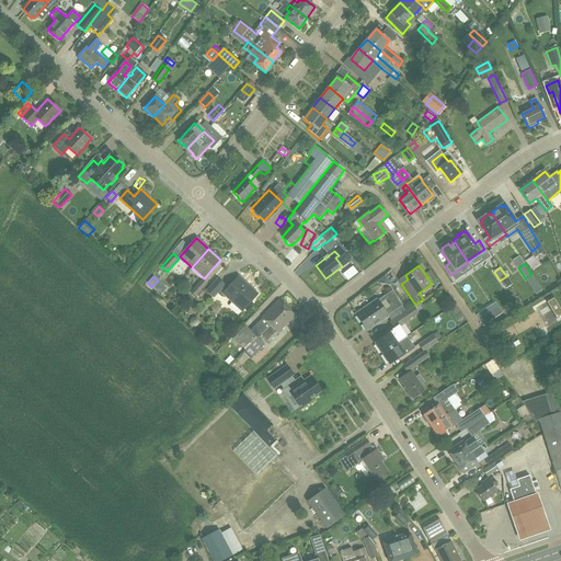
[(217,278),(206,292),(213,298),(217,293),(221,297),(224,295),(238,308),(241,305),(244,308),(252,300),(249,297),(254,292),(238,276),(227,288),(224,286),(225,285),(217,278)]
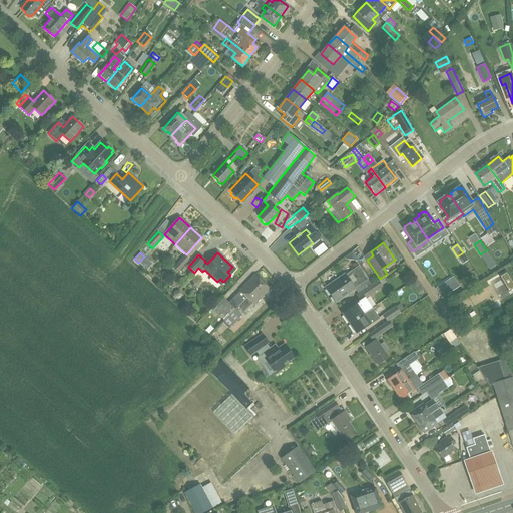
[(490,269),(496,265),(488,252),(482,257),(490,269)]
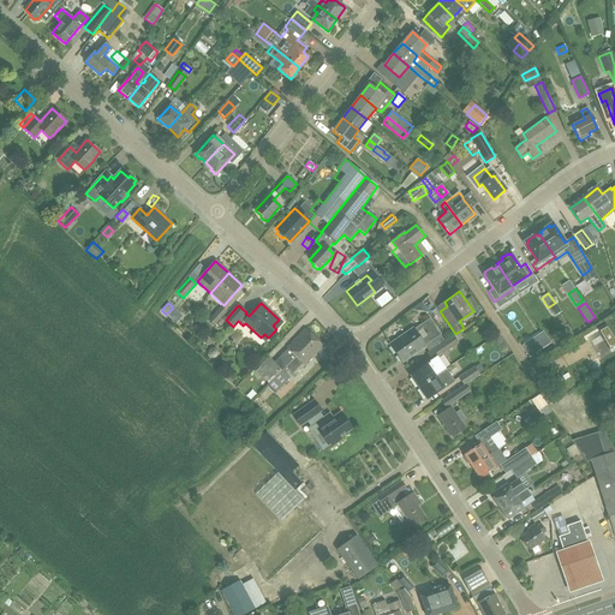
[(208,321),(215,326),(227,312),(221,306),(208,321)]
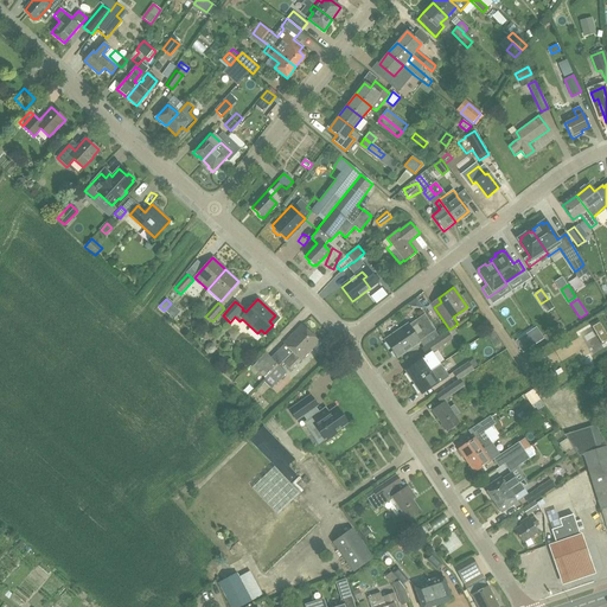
[(423,347),(439,338),(425,315),(409,326),(385,342),(395,357),(419,342),(423,347)]
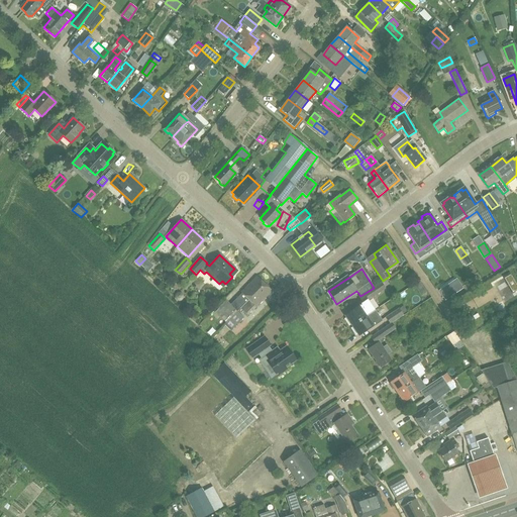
[(516,290),(516,284),(511,274),(503,278),(512,293),(516,290)]
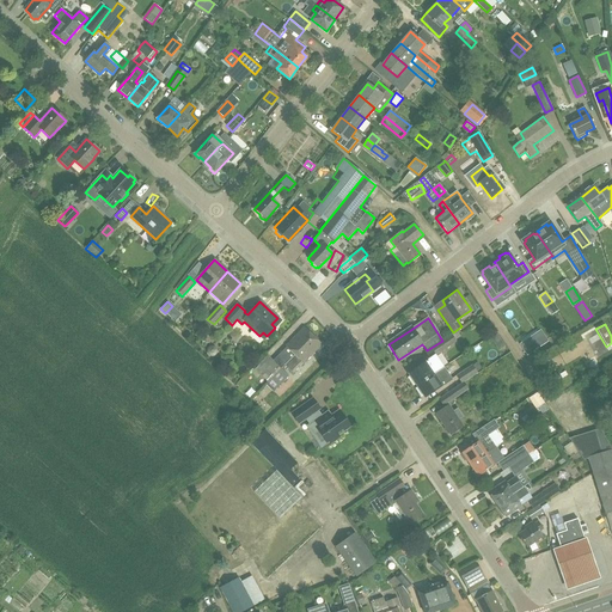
[(268,356),(255,369),(267,383),(265,384),(267,386),(282,369),(281,368),(294,355),(295,356),(313,336),(304,328),(286,346),(287,347),(273,361),(268,356)]
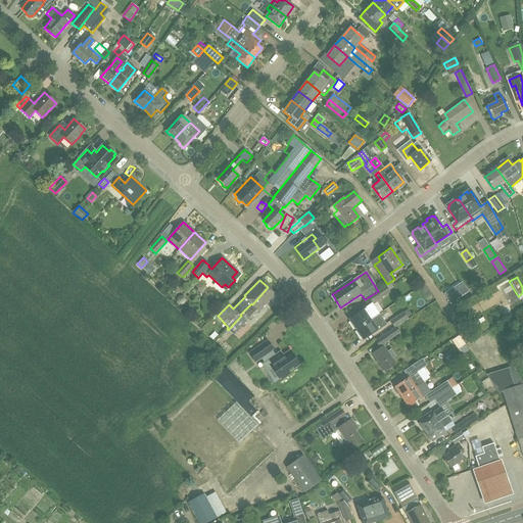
[(385,285),(378,291),(365,299),(365,300),(372,295),(376,302),(390,292),(385,285)]
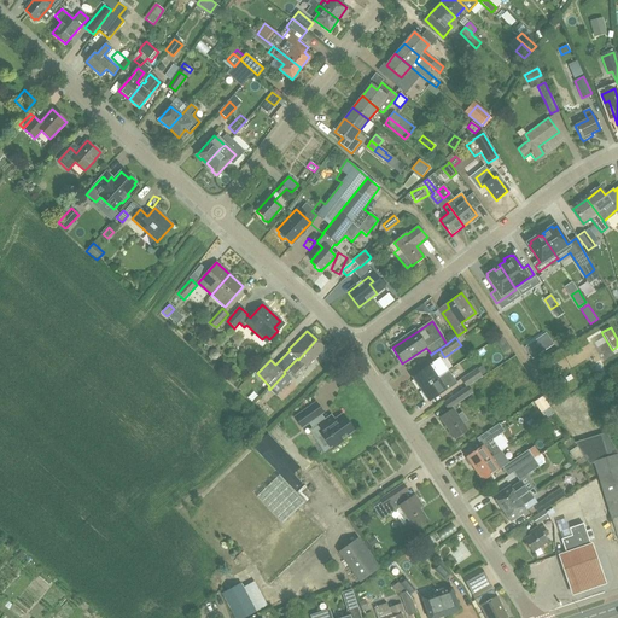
[(298,360),(305,367),(325,348),(316,339),(298,360)]
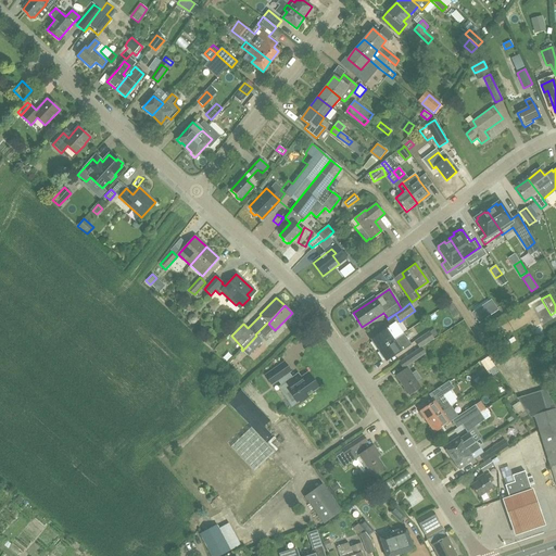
[(481,306),(472,312),(480,323),(488,316),(481,306)]
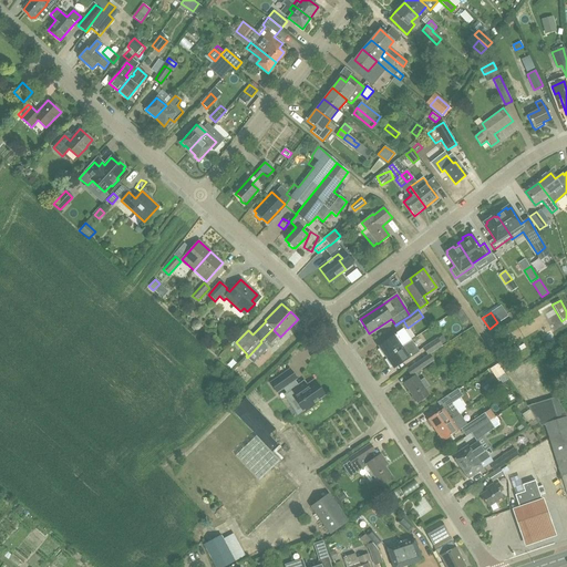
[(200,327),(200,325),(200,323),(200,322),(198,321),(197,320),(195,320),(194,320),(193,321),(192,322),(191,325),(191,326),(192,328),(193,329),(194,330),(195,330),(197,330),(198,329),(200,328),(200,327)]
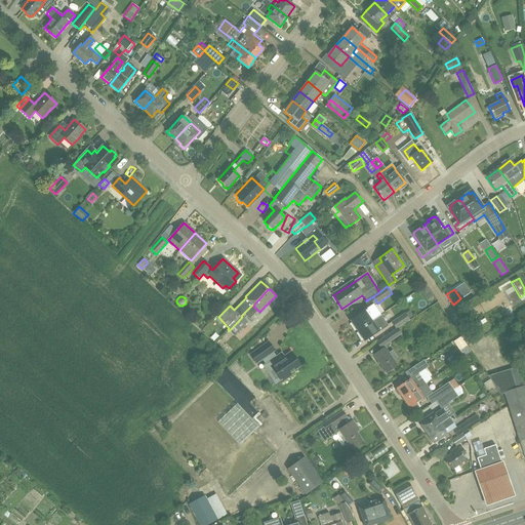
[(373,306),(350,321),(357,331),(379,316),(373,306)]
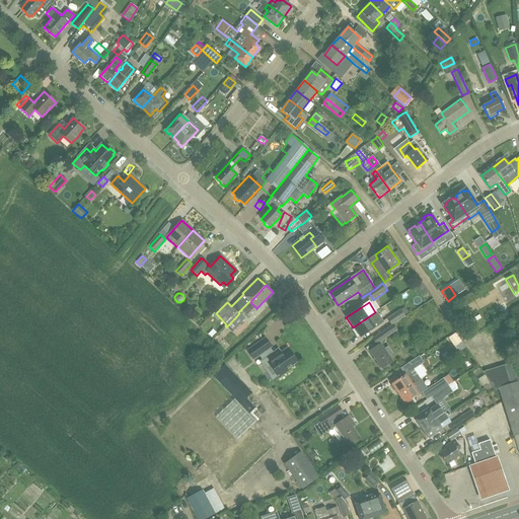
[(400,309),(386,318),(391,325),(393,324),(404,316),(400,309)]
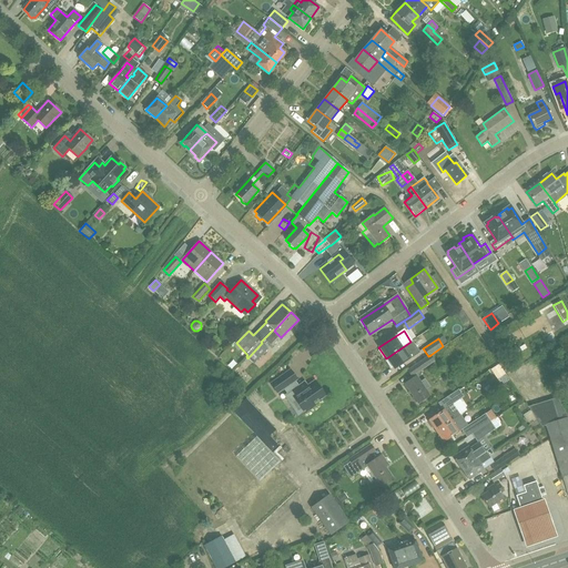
[(411,342),(386,358),(394,369),(418,353),(411,342)]
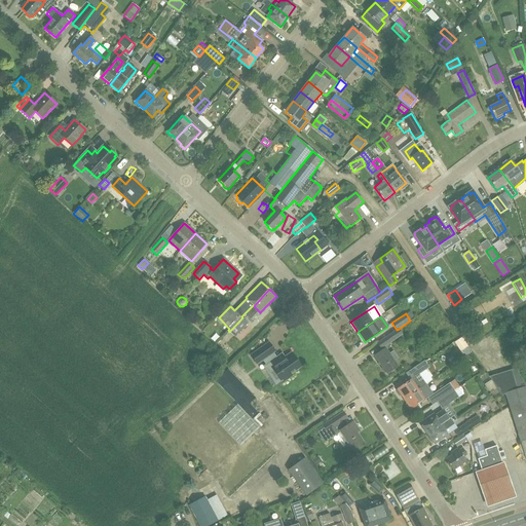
[(242,317),(229,332),(234,336),(248,323),(242,317)]
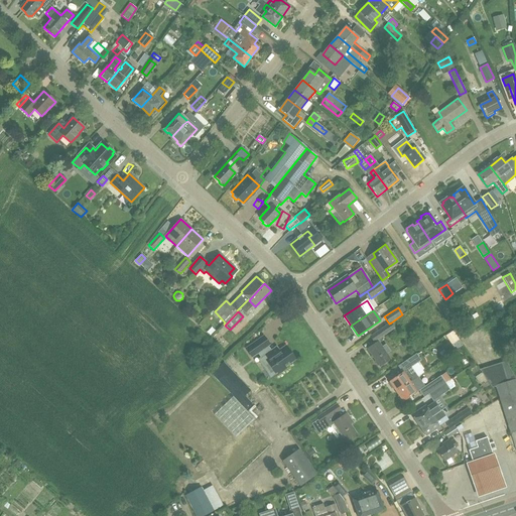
[(389,324),(370,337),(374,343),(395,329),(391,323),(389,324)]
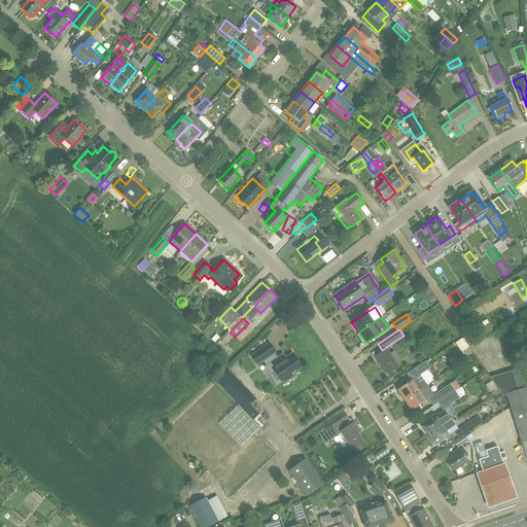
[(461,339),(455,344),(459,349),(465,345),(461,339)]
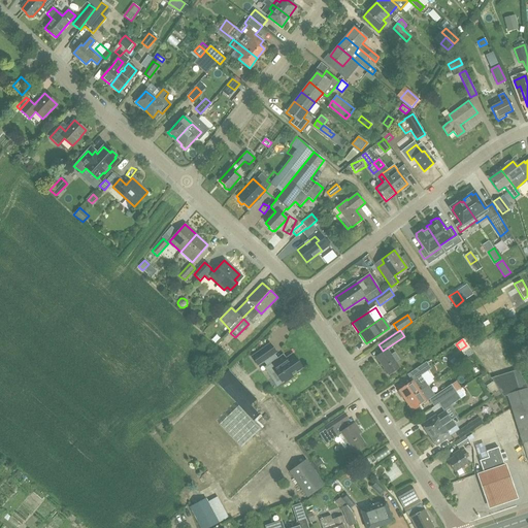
[(270,345),(253,358),(259,366),(264,362),(268,367),(265,369),(272,378),(277,374),(283,383),(285,382),(286,384),(293,378),(292,376),(302,369),(293,356),(286,361),(283,357),(278,360),(274,355),(275,354),(270,345)]
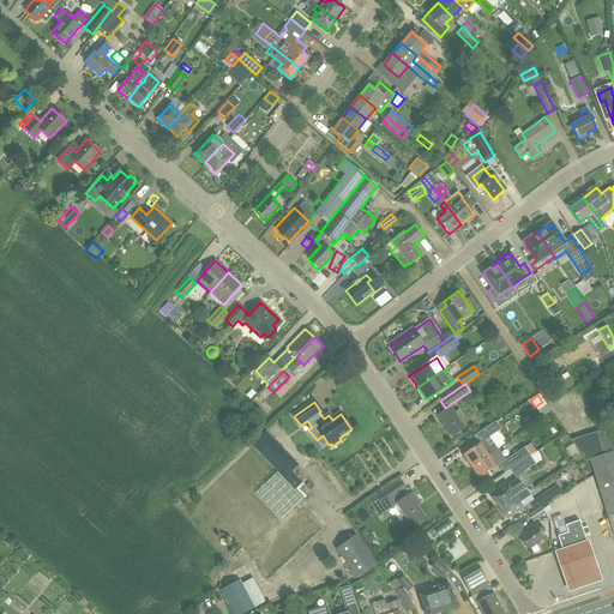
[(546,404),(540,408),(543,414),(549,410),(546,404)]
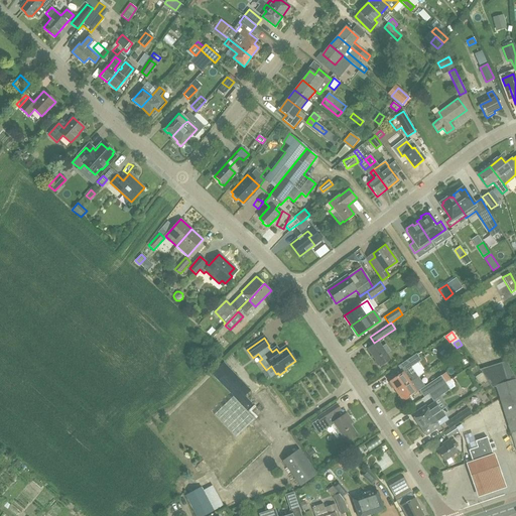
[(368,349),(379,367),(390,360),(378,342),(368,349)]
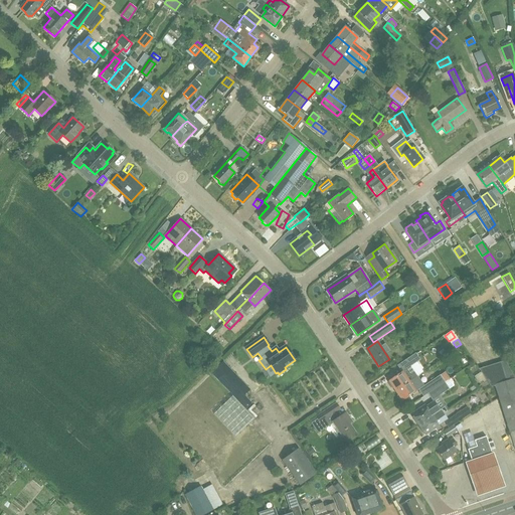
[(389,382),(388,383),(391,388),(392,387),(395,391),(409,381),(417,376),(410,366),(420,360),(415,353),(411,355),(396,366),(401,372),(395,376),(389,380),(388,381),(389,382)]
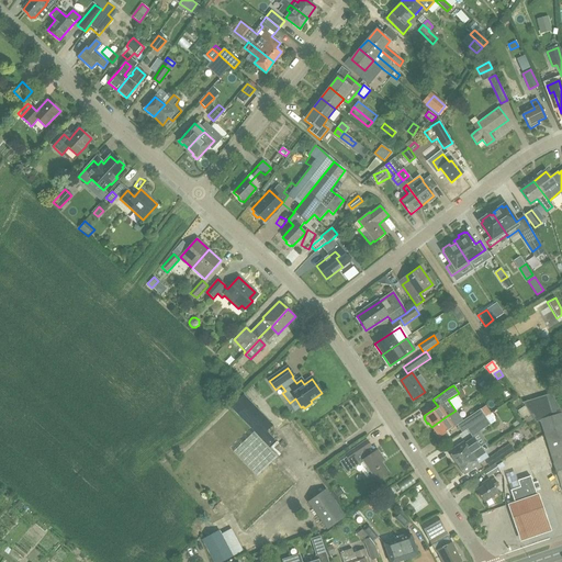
[(231,394),(235,398),(240,394),(236,389),(231,394)]
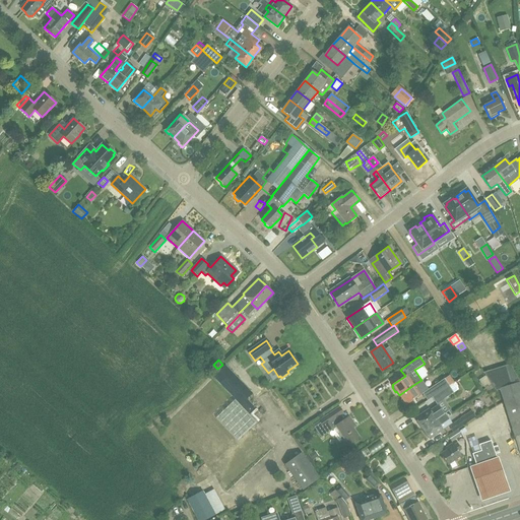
[(510,364),(482,373),(484,376),(490,382),(495,391),(500,390),(499,389),(519,382),(510,364)]
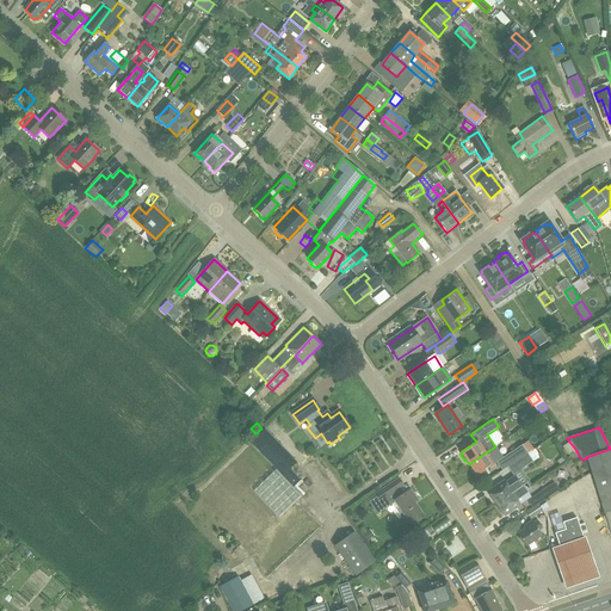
[(250,443),(277,470),(253,492),(278,518),(295,501),(301,497),(290,486),(298,479),(290,469),(297,462),(264,429),(250,443)]
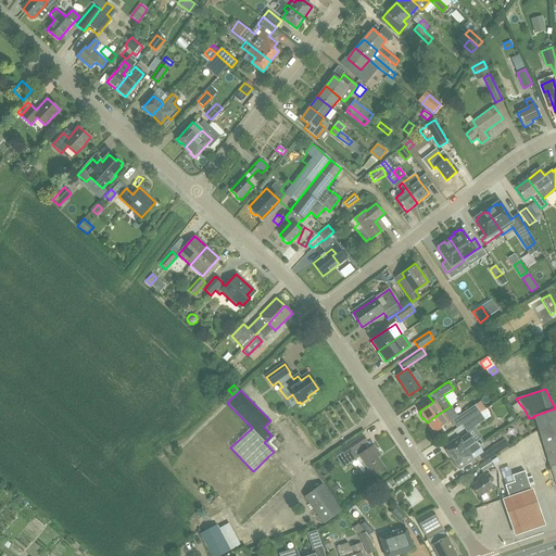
[(447,396),(454,408),(463,404),(456,392),(447,396)]
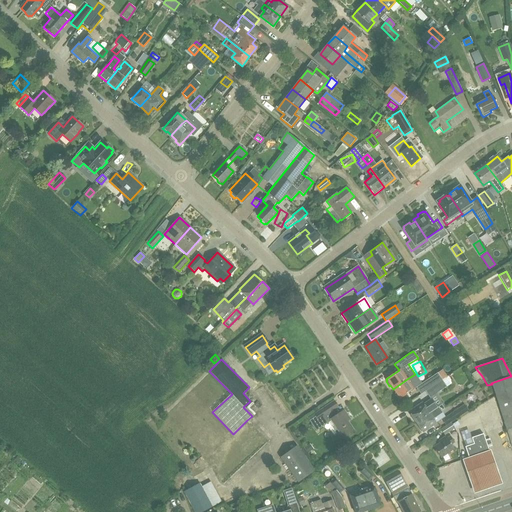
[(390,370),(384,374),(387,378),(393,374),(390,370)]
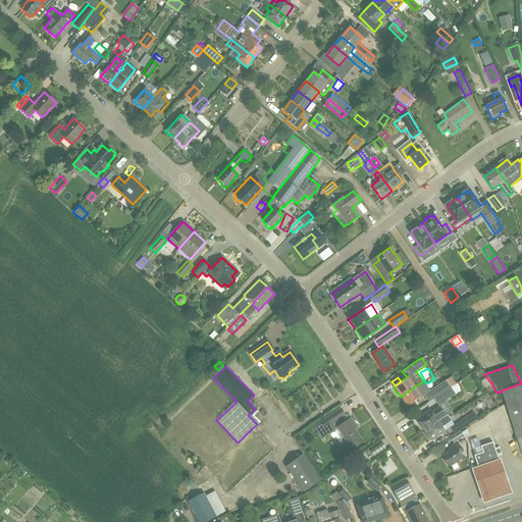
[(491,383),(486,377),(480,381),(485,387),(491,383)]
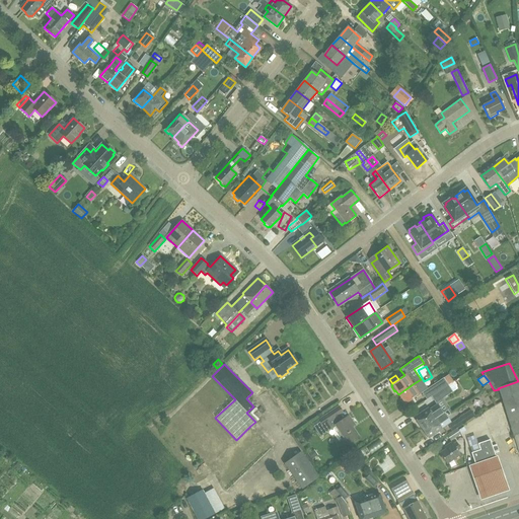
[(427,389),(423,392),(427,399),(431,397),(448,386),(443,378),(427,389)]
